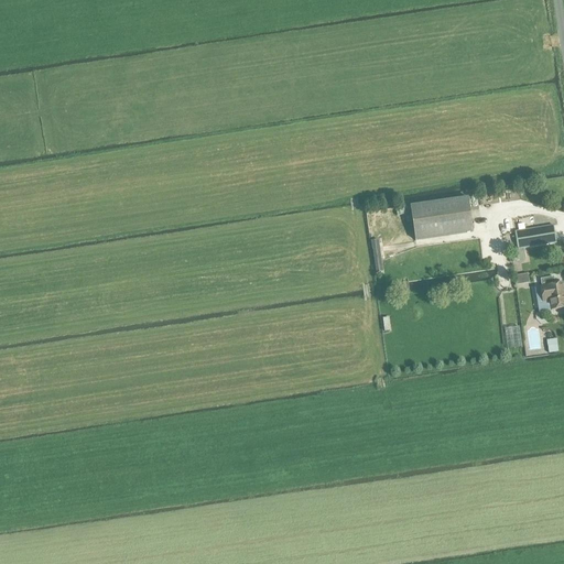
[(474,231),(468,198),(410,206),(396,207),(397,216),(411,214),(415,240),(474,231)]
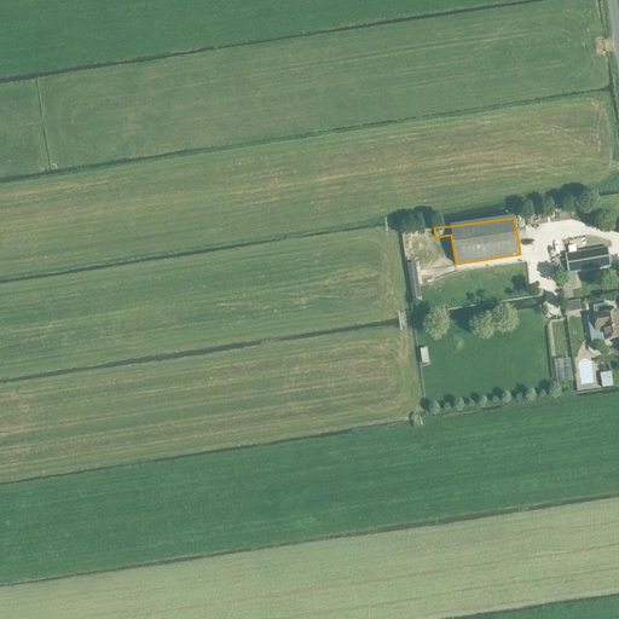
[(607,248),(565,255),(568,275),(561,276),(562,288),(577,285),(574,273),(611,267),(607,248)]
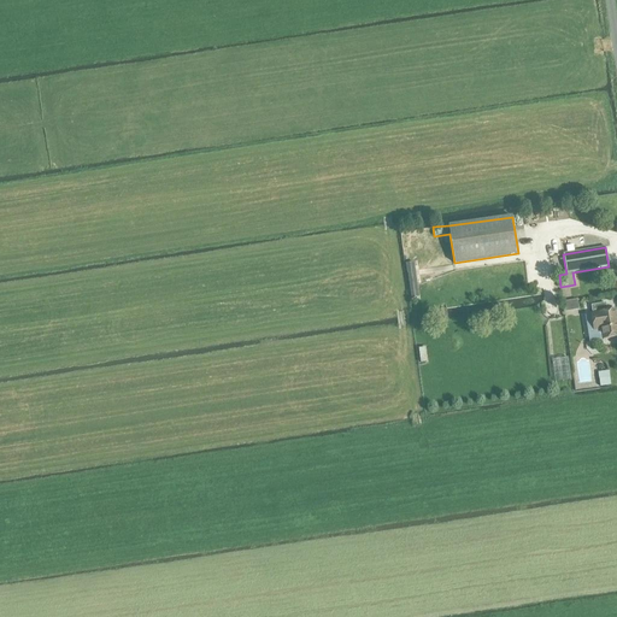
[(411,299),(419,298),(413,263),(406,264),(411,299)]
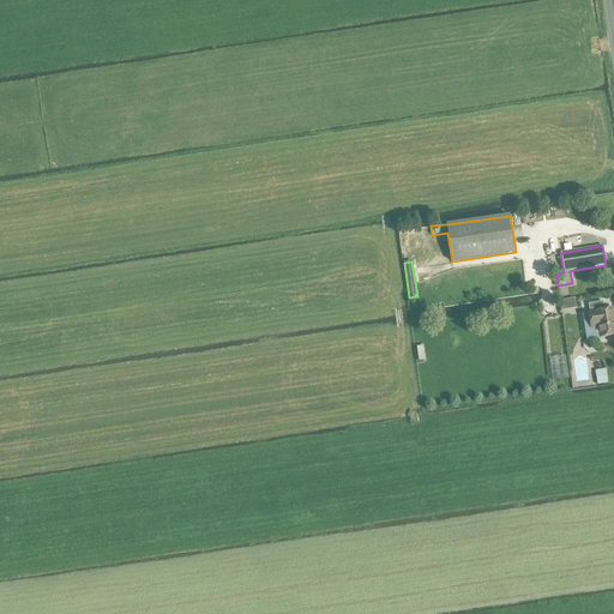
[(577,308),(575,299),(560,301),(561,311),(577,308)]
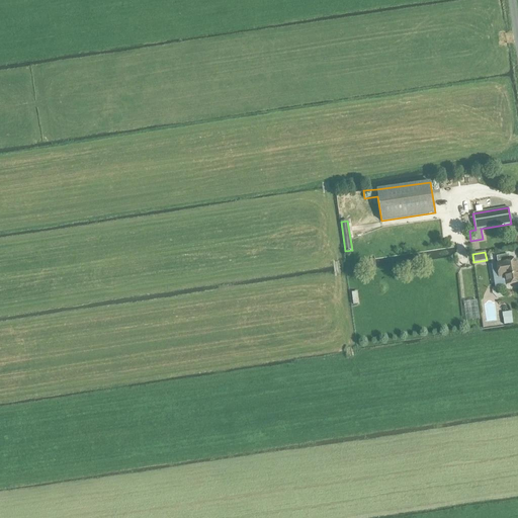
[(508,255),(496,257),(498,264),(501,278),(505,277),(506,285),(517,282),(517,265),(517,260),(509,261),(508,255)]
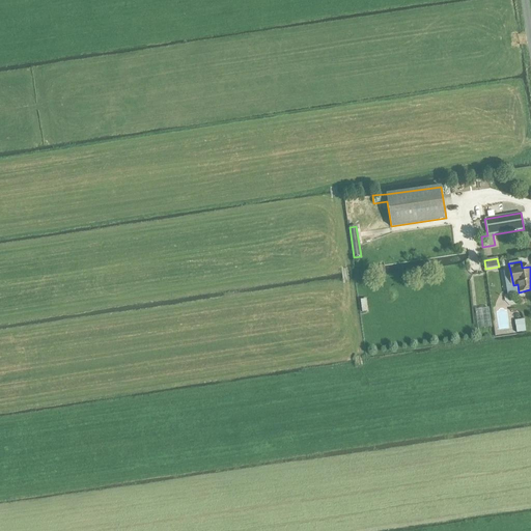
[(514,322),(516,334),(526,332),(524,319),(514,322)]
